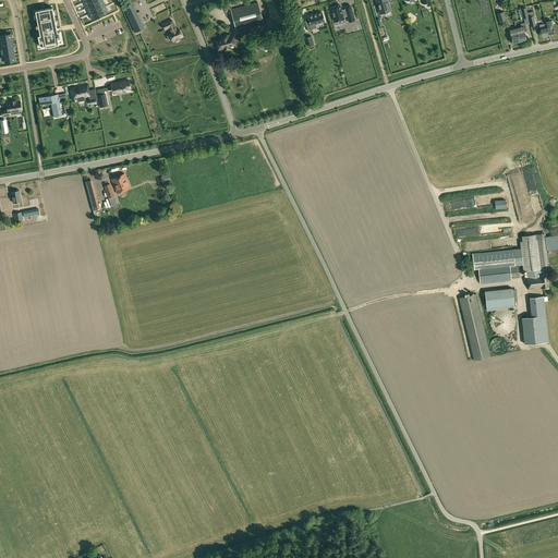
[(101,0),(95,3),(97,10),(105,5),(101,0)]
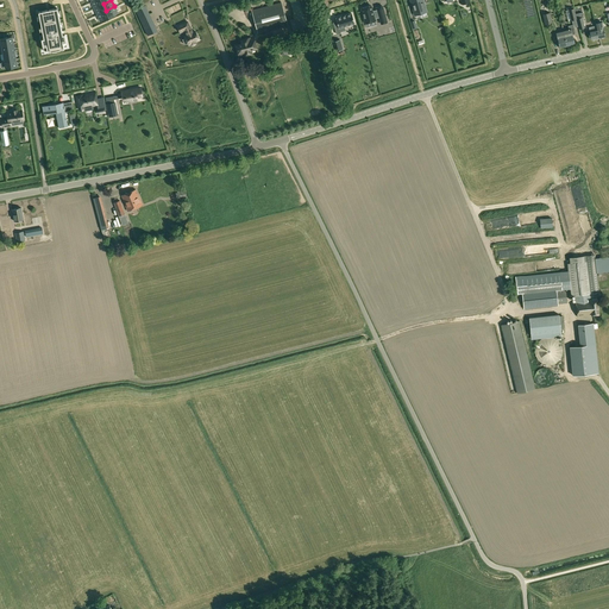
[(312,0),(290,0),(295,14),(293,14),(297,35),(320,29),(312,0)]
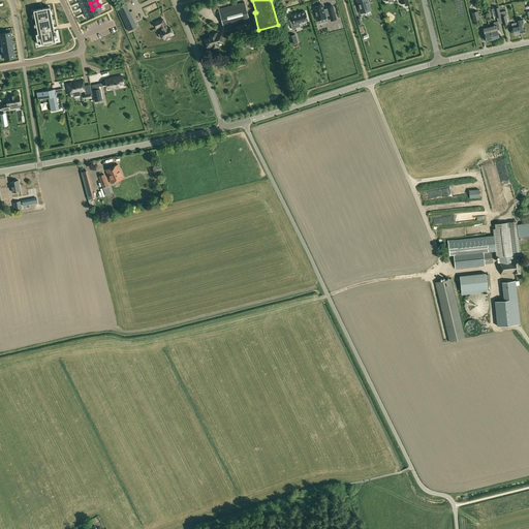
[(367,0),(358,0),(356,0),(360,12),(370,9),(367,0)]
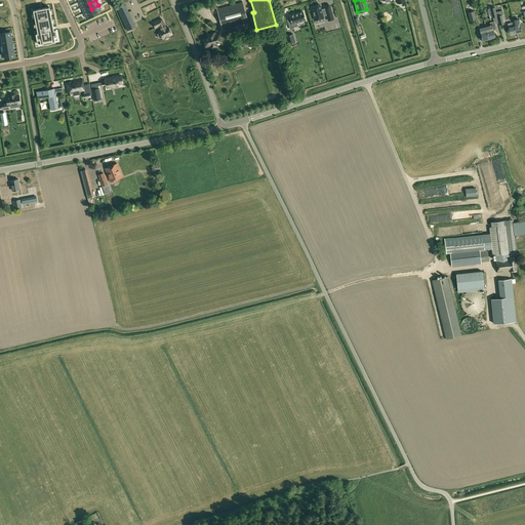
[(243,2),(218,8),(224,29),(233,27),(248,23),(243,2)]
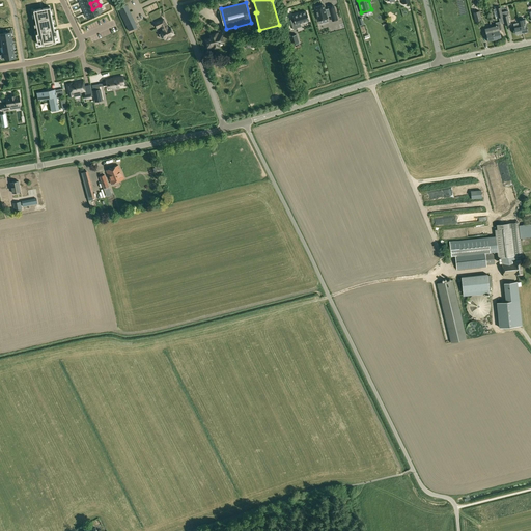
[(90,3),(82,7),(85,12),(92,9),(90,3)]
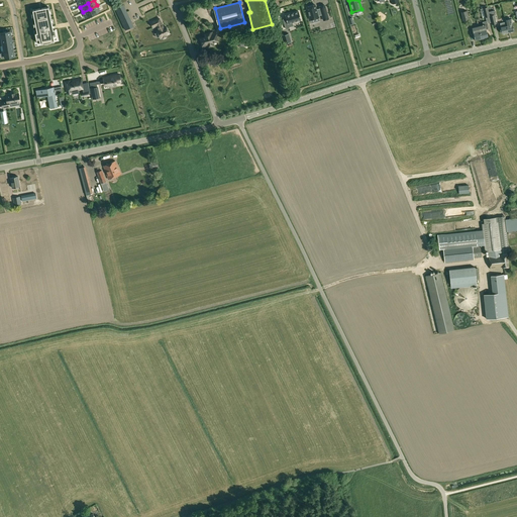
[(97,5),(90,9),(93,14),(100,11),(97,5)]
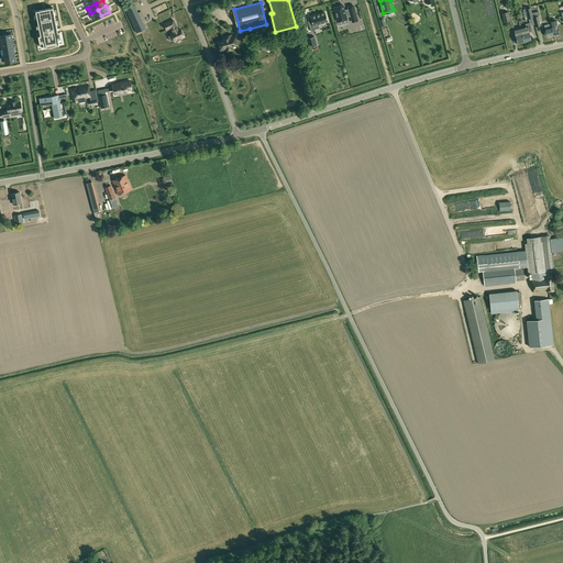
[(134,6),(125,9),(136,33),(141,31),(140,26),(143,24),(134,6)]
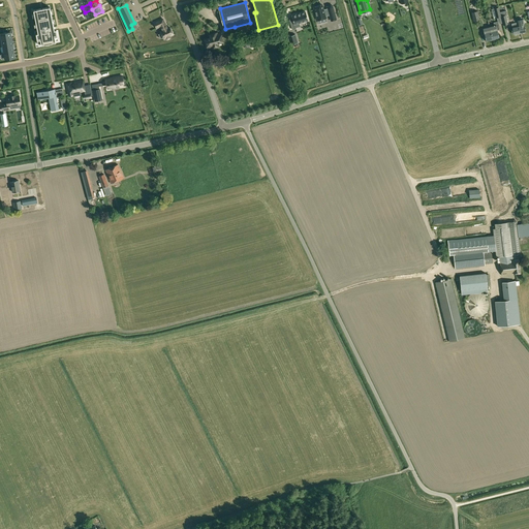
[(322,5),(314,7),(317,21),(325,18),(325,17),(330,16),(331,21),(336,20),(332,5),(327,6),(328,8),(323,9),(322,5)]
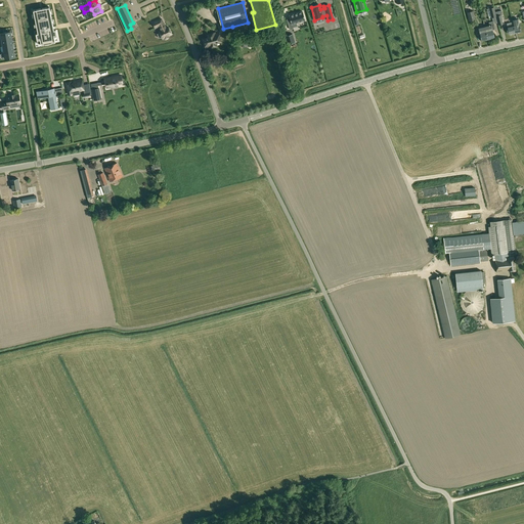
[(49,7),(34,10),(34,13),(35,16),(36,24),(37,27),(38,33),(36,34),(38,40),(41,39),(42,44),(55,41),(54,36),(57,35),(56,29),(55,29),(54,30),(53,27),(53,24),(52,19),(51,13),(50,10),(49,7)]
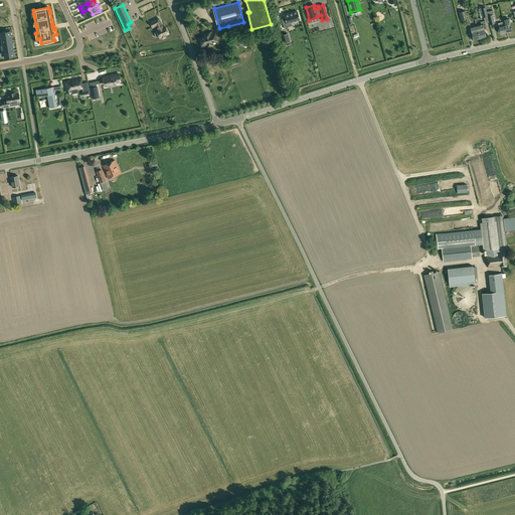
[(485,7),(478,9),(479,12),(482,11),(483,17),(487,16),(485,7)]
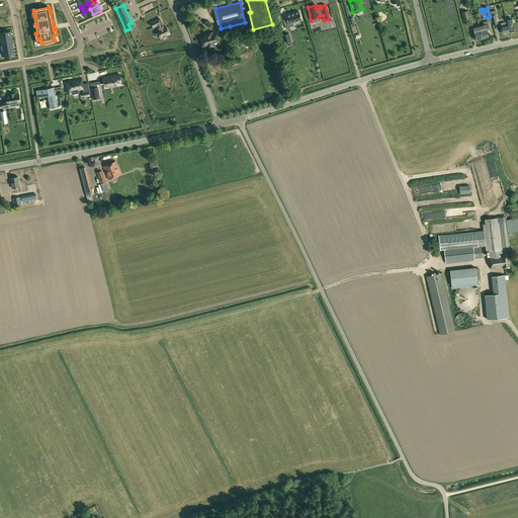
[(90,9),(83,12),(85,18),(93,14),(90,9)]
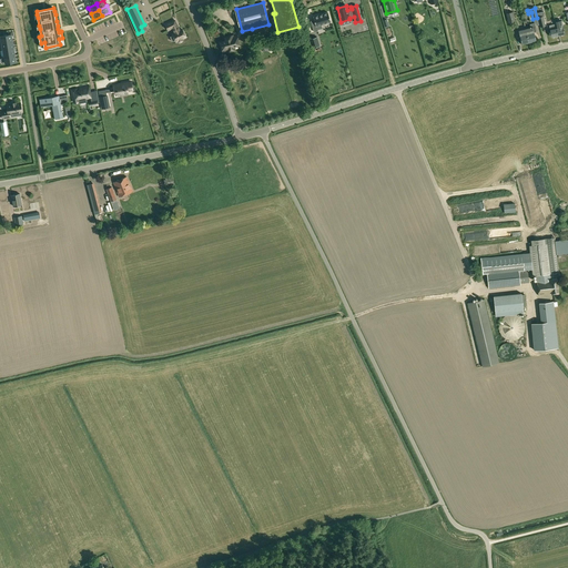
[(513,11),(506,13),(508,23),(516,21),(513,11)]
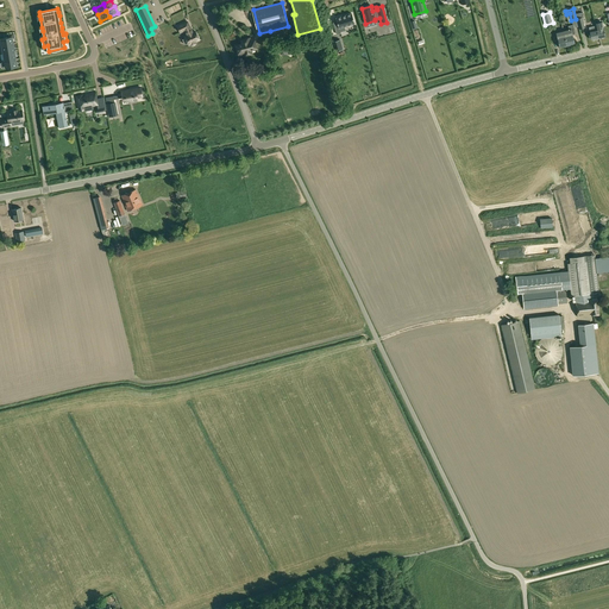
[(336,22),(332,23),(336,35),(340,33),(339,32),(344,31),(344,26),(355,24),(352,13),(334,18),(336,22)]
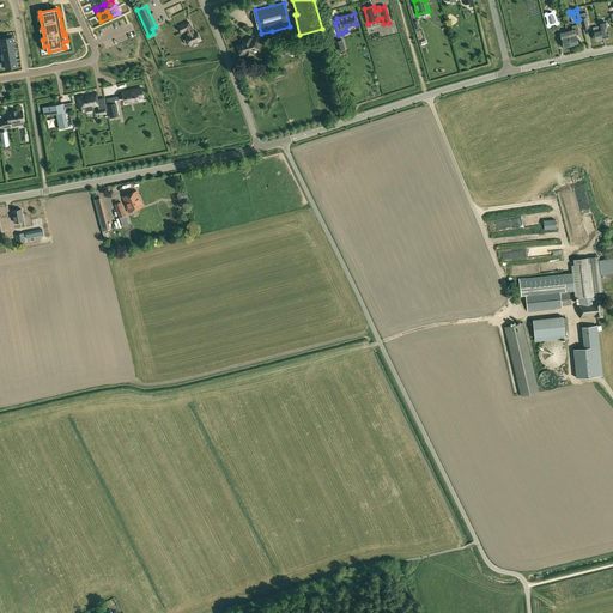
[(178,26),(182,32),(186,30),(188,36),(186,37),(187,38),(184,40),(187,44),(189,43),(190,46),(192,44),(192,46),(194,47),(196,44),(198,43),(196,42),(201,41),(196,31),(193,34),(190,29),(192,28),(189,22),(178,26)]
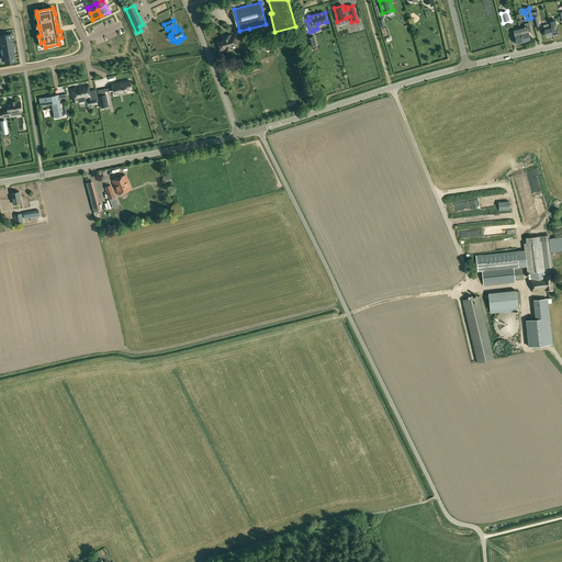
[(554,21),(549,21),(550,24),(552,35),(559,34),(557,26),(555,20),(554,21)]
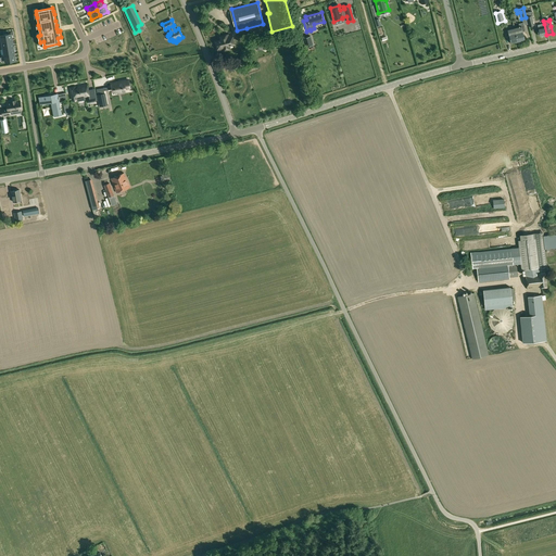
[(519,27),(514,28),(518,42),(525,40),(522,32),(526,30),(523,23),(518,24),(519,27)]
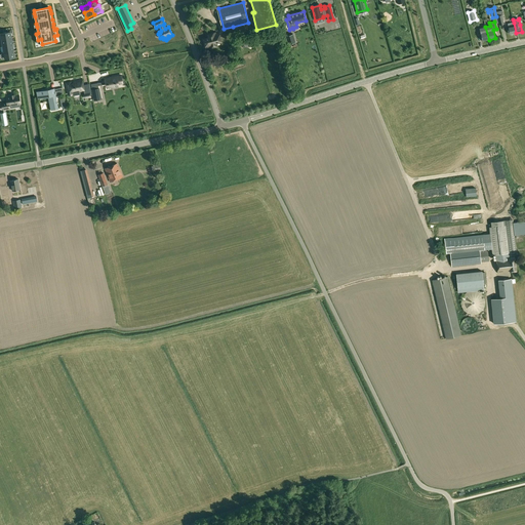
[(514,23),(508,24),(509,27),(510,34),(516,33),(514,23)]
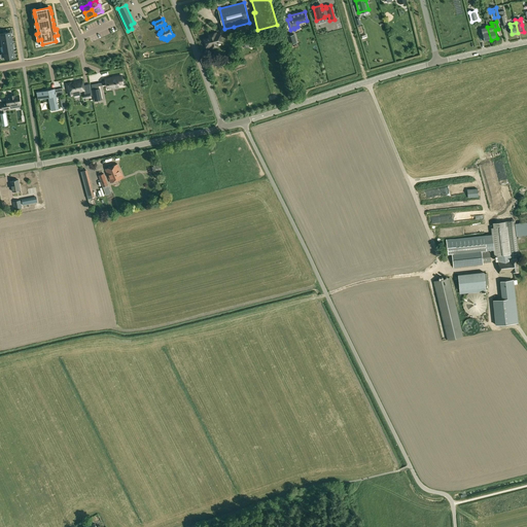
[(487,27),(482,28),(485,41),(491,40),(487,27)]
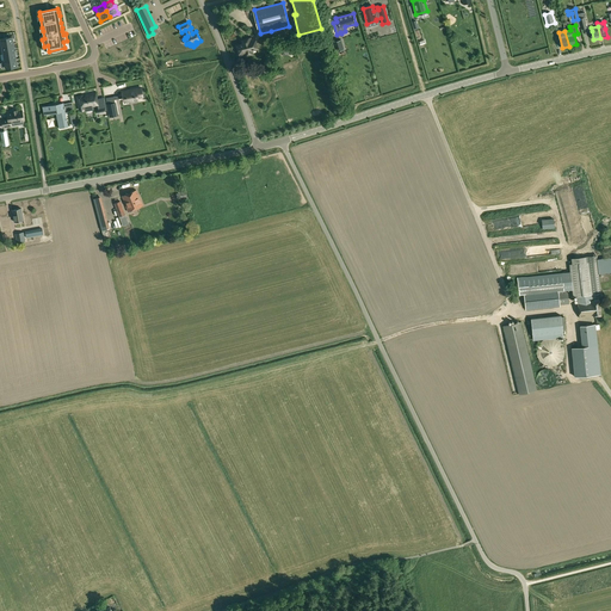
[(244,44),(238,45),(240,55),(245,54),(244,51),(257,48),(254,38),(251,39),(250,38),(242,41),(244,44)]
